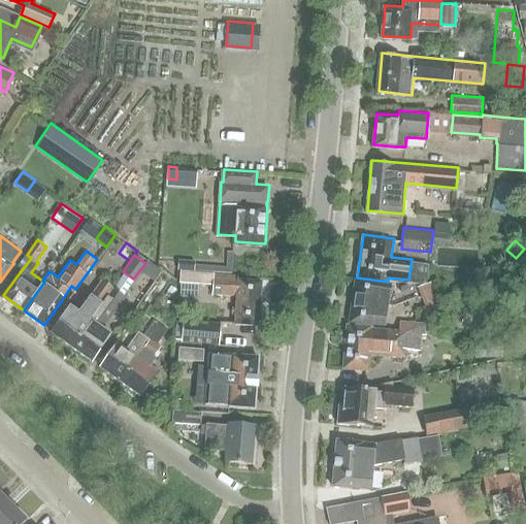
[(179,258),(179,268),(196,269),(196,267),(196,262),(197,259),(179,258)]
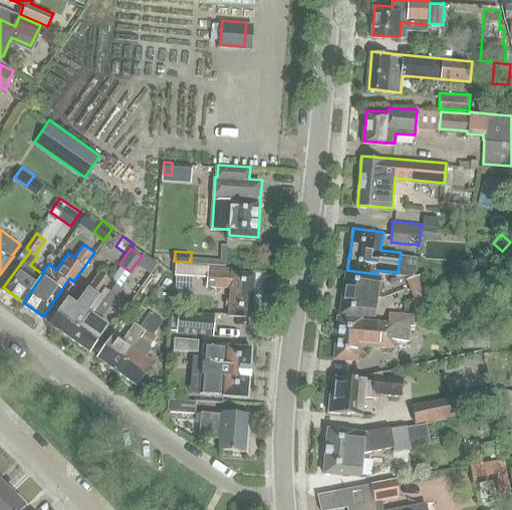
[(255,272),(231,270),(232,266),(175,262),(174,274),(209,276),(208,284),(232,285),(230,313),(253,314),(255,272)]
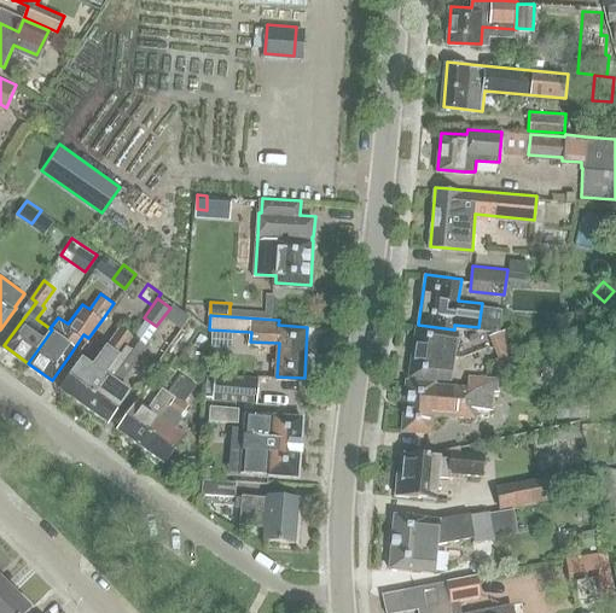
[(462,331),(454,330),(418,325),(417,325),(413,350),(457,355),(462,331)]
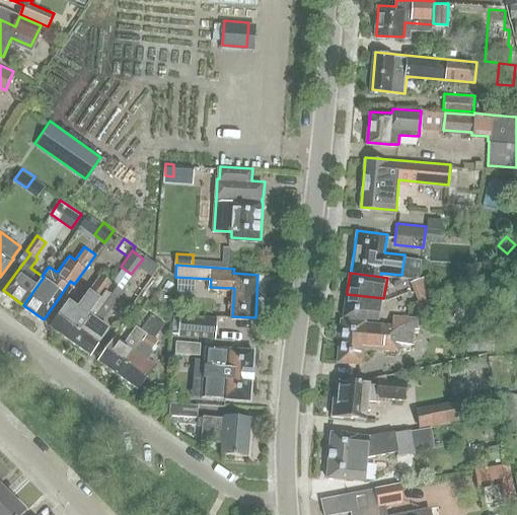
[(72,339),(113,282),(101,274),(79,306),(70,300),(52,325),(72,339)]
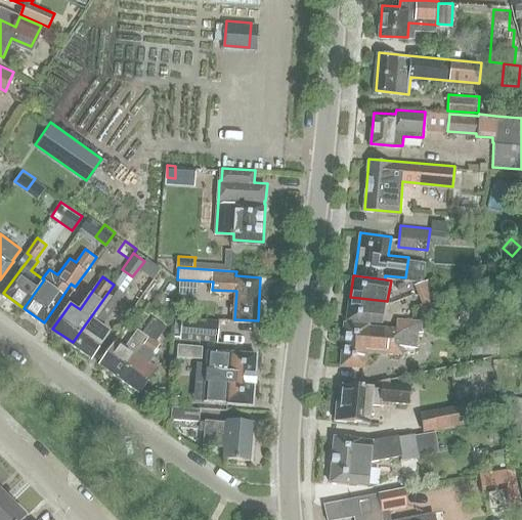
[(420,298),(435,296),(427,277),(414,283),(420,298)]
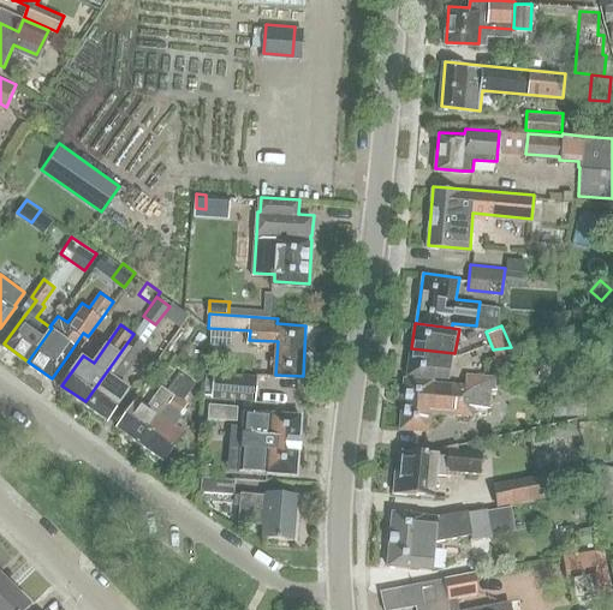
[(129,389),(119,382),(146,344),(134,334),(85,401),(108,418),(129,389)]
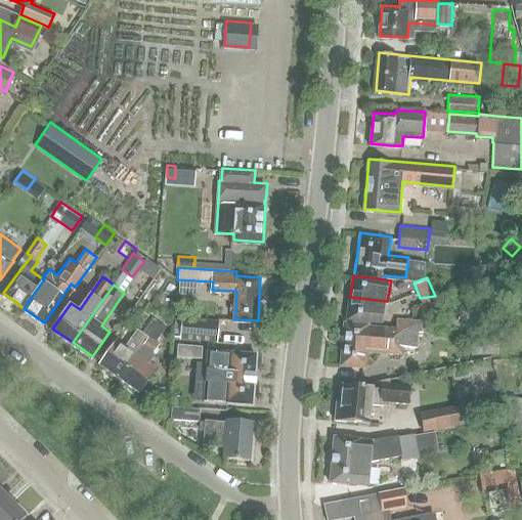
[(435,296),(420,298),(422,302),(419,303),(423,314),(440,307),(435,296)]
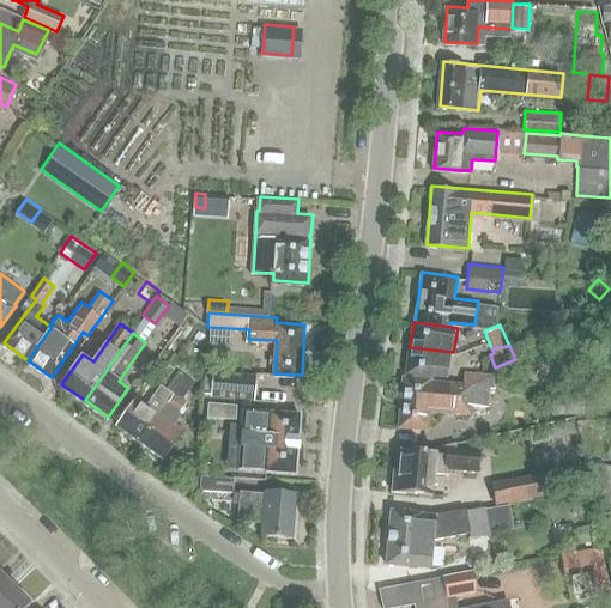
[(449,375),(453,352),(410,347),(406,372),(434,375),(434,374),(449,375)]
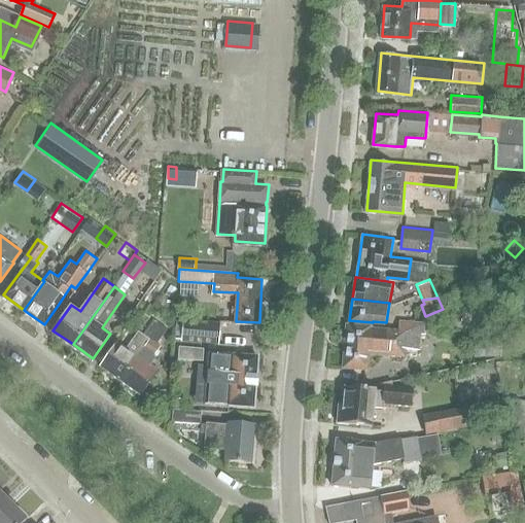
[(220,320),(182,317),(180,339),(218,342),(220,320)]
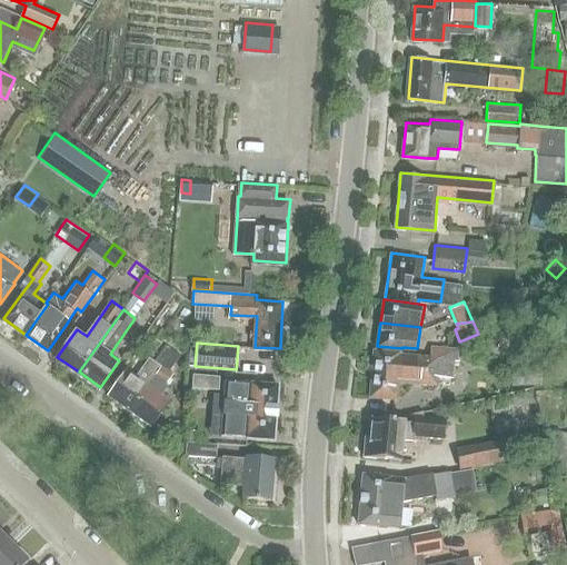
[(169,384),(167,383),(173,372),(170,369),(181,353),(169,345),(158,360),(163,365),(156,375),(131,409),(152,425),(172,398),(163,392),(169,384)]
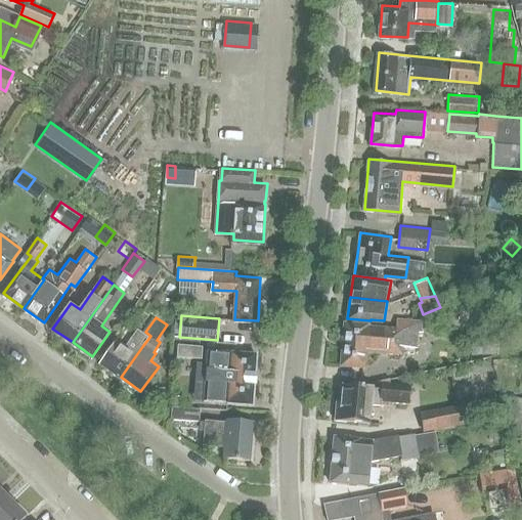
[(422,331),(423,319),(398,318),(397,328),(370,325),(370,322),(345,321),(342,363),(366,365),(367,350),(402,353),(403,345),(417,346),(419,331),(422,331)]
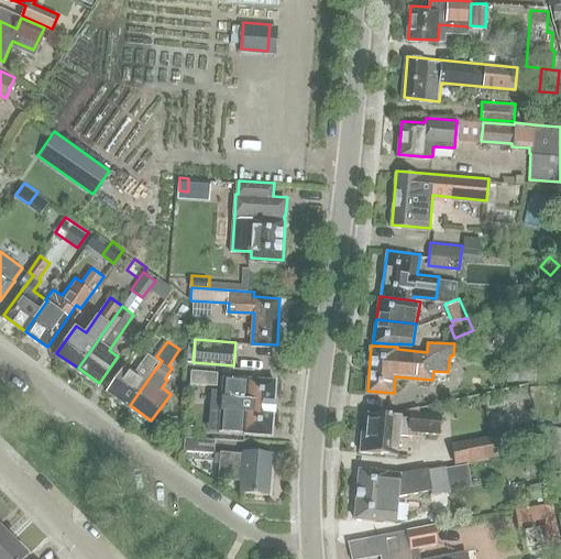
[(162,361),(156,357),(150,352),(136,370),(127,363),(108,390),(130,405),(154,371),(162,361)]
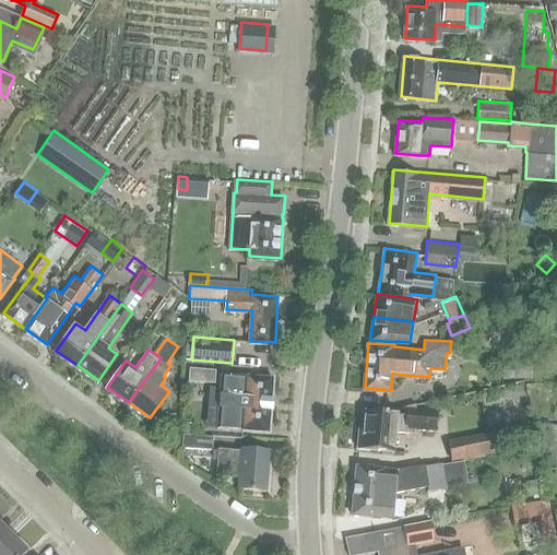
[(534,375),(533,356),(517,357),(518,376),(534,375)]
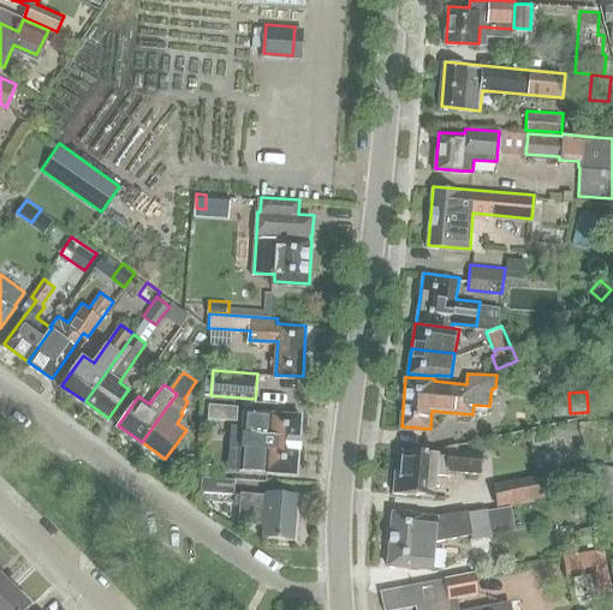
[(238,418),(239,404),(210,401),(209,416),(238,418)]
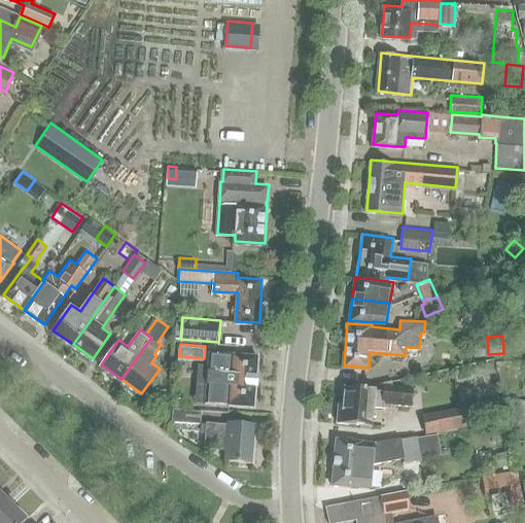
[(255,406),(259,355),(234,353),(235,347),(221,346),(221,352),(210,351),(206,402),(255,406)]
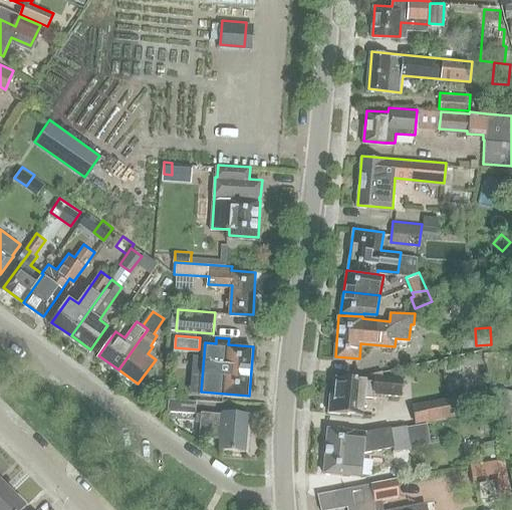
[(330,411),(363,414),(364,395),(373,396),(374,392),(403,394),(404,376),(384,374),(384,369),(371,372),(371,373),(353,371),(353,377),(337,375),(336,393),(332,393),(330,411)]
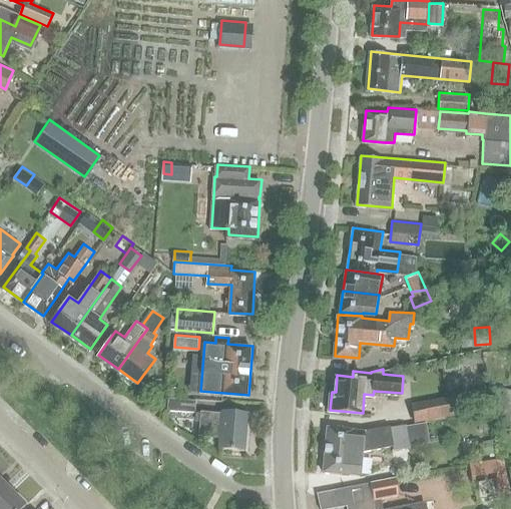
[(416,420),(472,410),(469,392),(413,403),(416,420)]
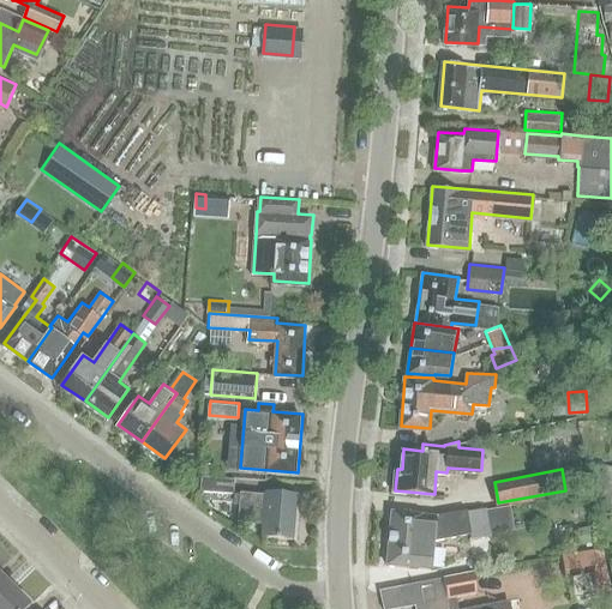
[(235,490),(237,477),(203,475),(202,488),(235,490)]
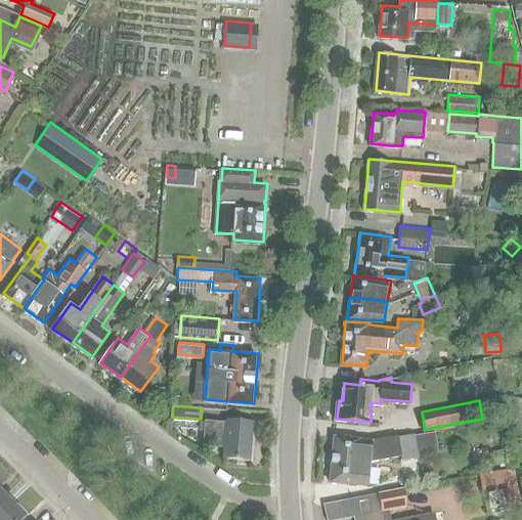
[(251,459),(254,421),(228,419),(228,421),(206,419),(204,443),(226,445),(225,457),(251,459)]
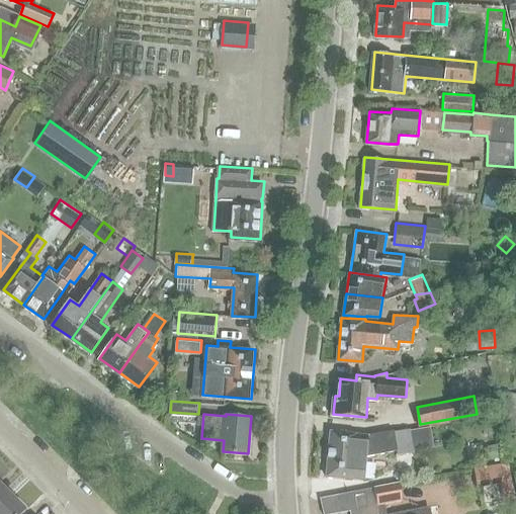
[(367,454),(398,449),(398,452),(415,450),(411,427),(368,434),(357,433),(332,431),(328,476),(353,478),(353,477),(365,478),(367,454)]
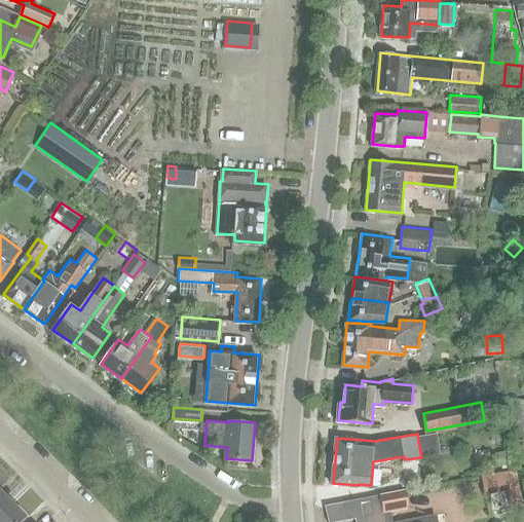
[(511,465),(510,453),(492,455),(494,468),(511,465)]
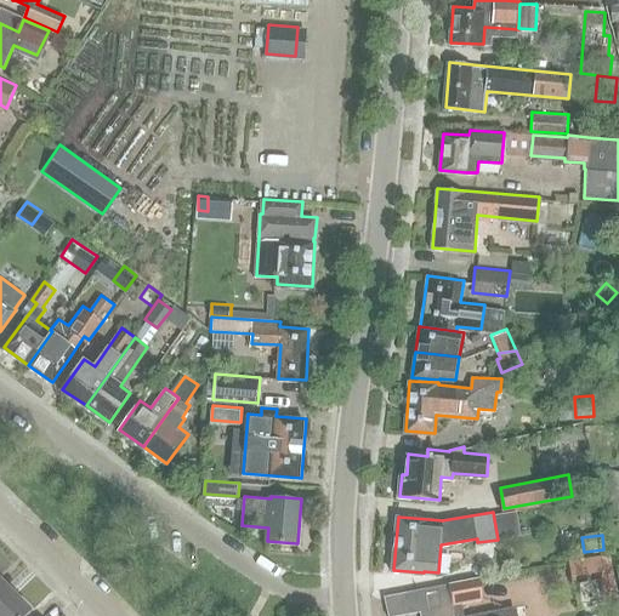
[(601,563),(600,554),(567,559),(571,581),(598,577),(601,589),(615,587),(611,560),(601,563)]
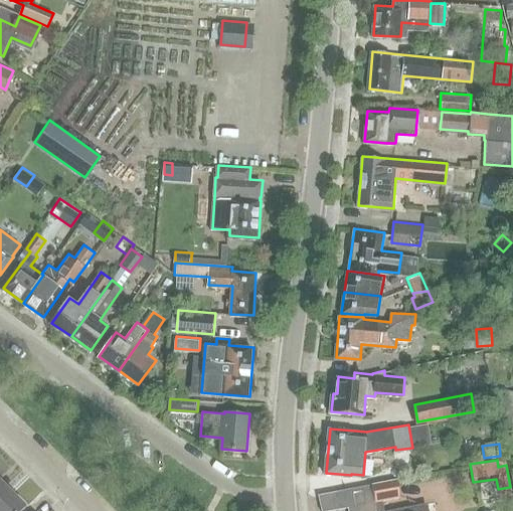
[(376,501),(400,496),(396,479),(373,484),(376,501)]
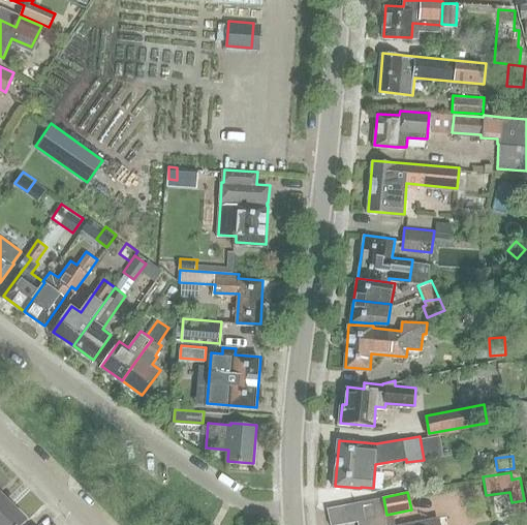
[(388,524),(382,497),(348,503),(351,521),(359,520),(360,524),(388,524)]
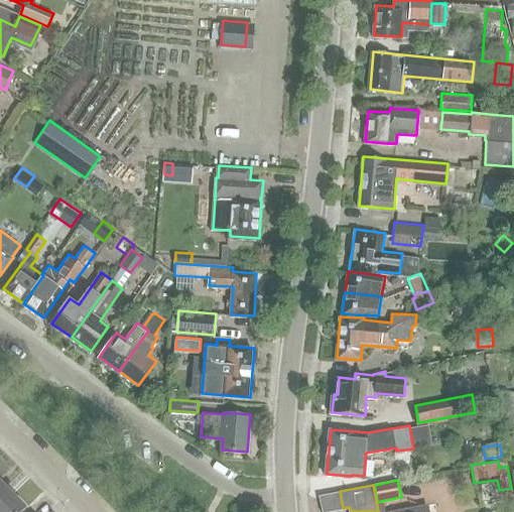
[(20,511),(26,506),(6,486),(0,491),(0,511),(20,511)]
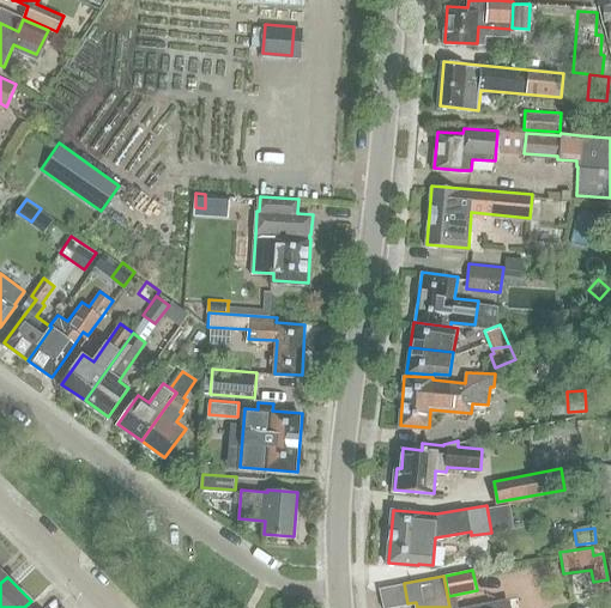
[(386,607),(407,603),(404,583),(381,588),(386,607)]
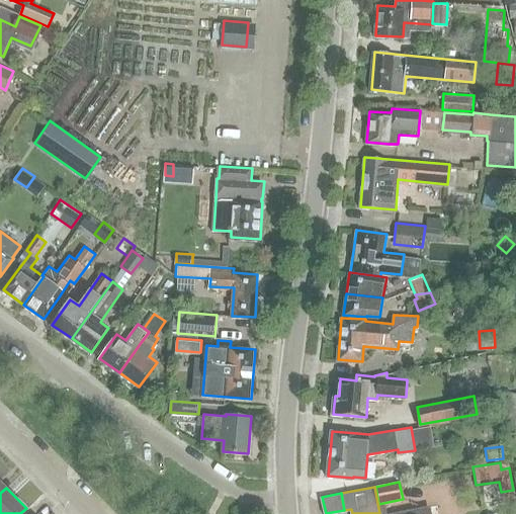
[(431,513),(430,505),(384,513),(431,513)]
